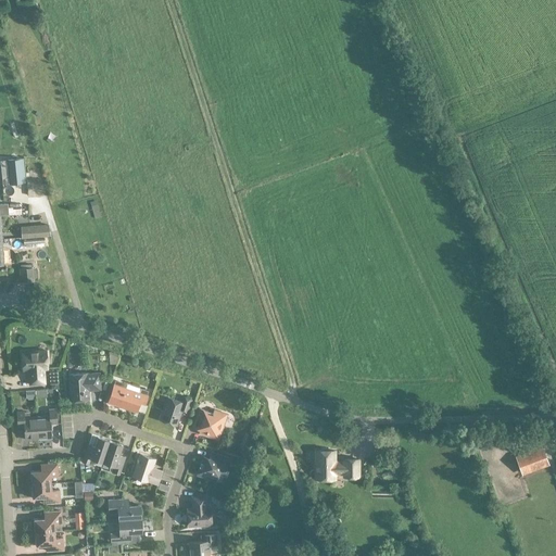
[(25,182),(23,159),(8,160),(10,184),(25,182)]
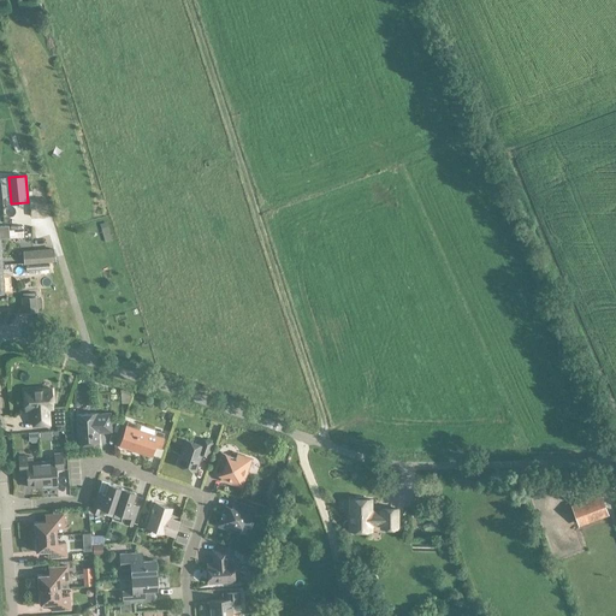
[(34,252),(24,253),(24,254),(25,264),(34,262),(34,261),(53,260),(52,250),(40,252),(40,253),(34,253),(34,252)]
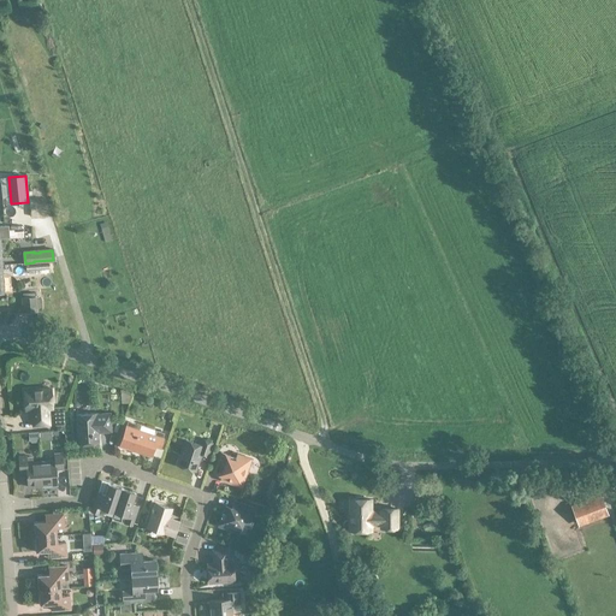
[(54,280),(53,272),(15,274),(15,284),(54,280)]
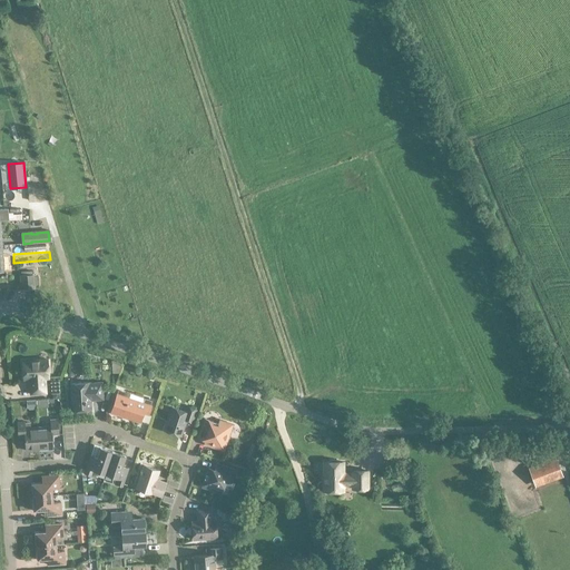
[(20,290),(36,288),(35,274),(19,274),(20,290)]
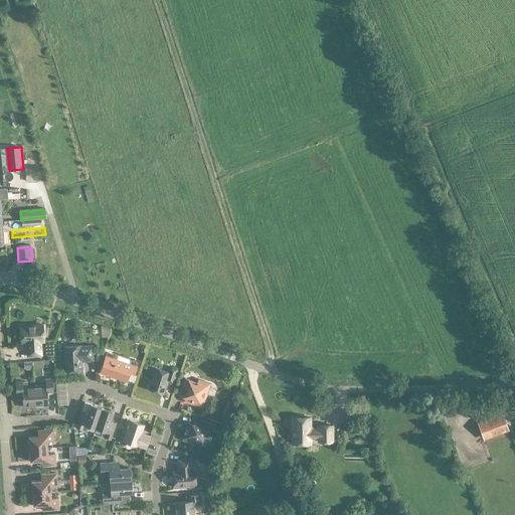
[(42,324),(21,325),(22,341),(26,341),(27,356),(41,355),(40,340),(43,340),(42,324)]
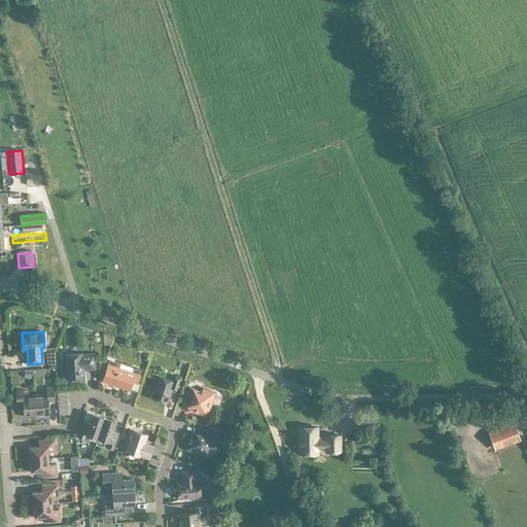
[(82,354),(82,353),(65,354),(67,379),(84,378),(83,370),(95,369),(94,353),(82,354)]
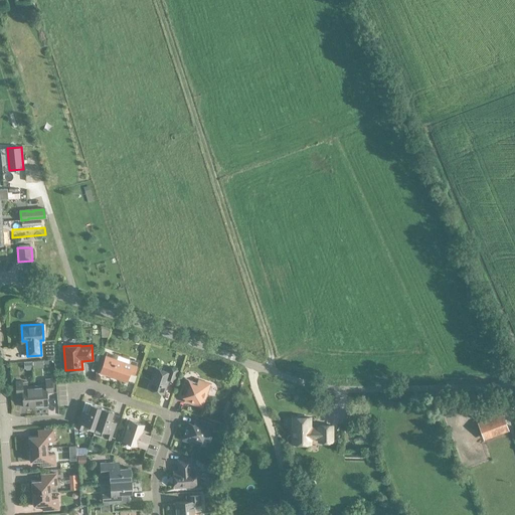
[(130,363),(117,359),(118,355),(107,352),(100,372),(112,376),(112,375),(127,380),(130,370),(134,372),(138,362),(131,360),(130,363)]
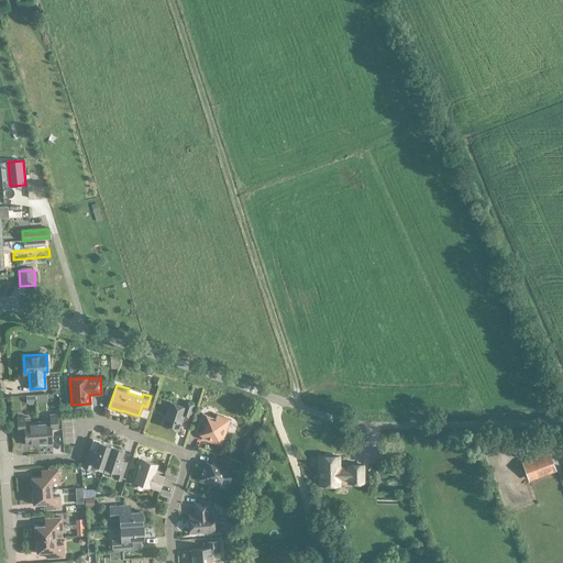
[(169,403),(162,424),(178,430),(184,415),(189,417),(194,405),(185,401),(184,407),(169,403)]
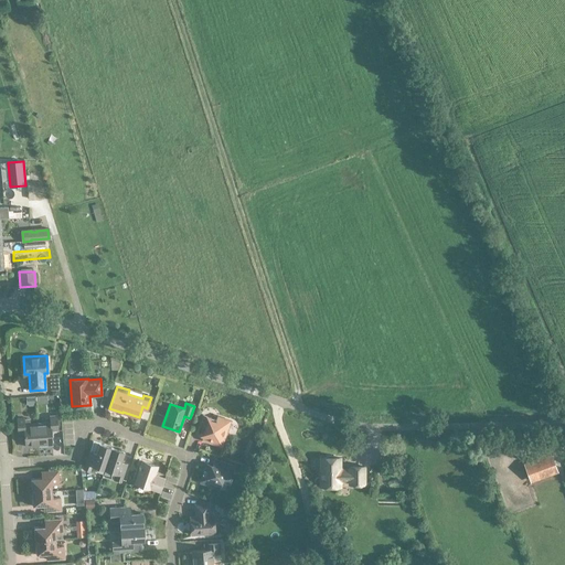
[(201,414),(194,434),(202,436),(201,439),(220,445),(224,433),(225,434),(230,420),(219,416),(217,419),(201,414)]
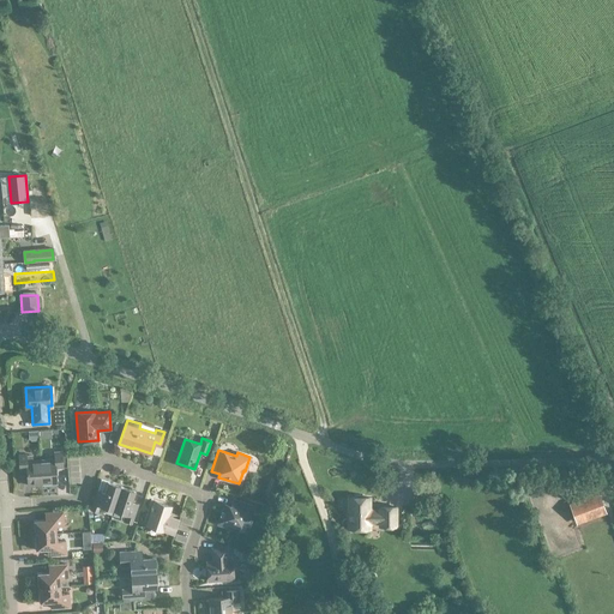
[(41,461),(42,485),(56,483),(55,468),(62,468),(61,451),(54,452),(54,453),(52,453),(49,457),(49,459),(41,461)]
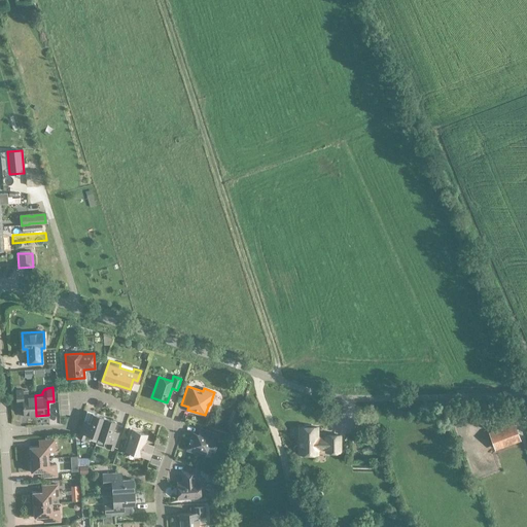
[(36,416),(35,395),(28,395),(28,393),(25,391),(23,391),(23,389),(16,390),(18,403),(24,403),(24,416),(36,416)]
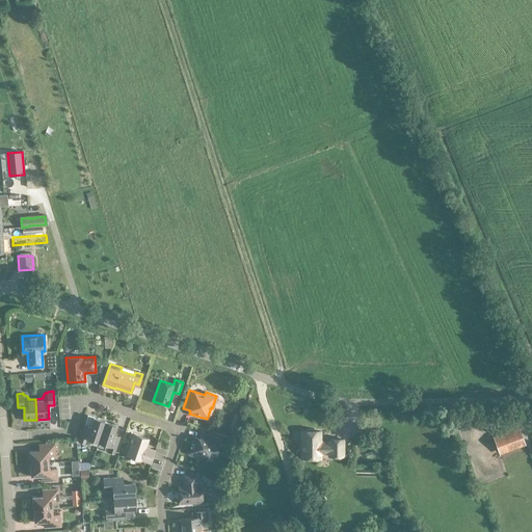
[(238,430),(242,417),(235,414),(230,427),(238,430)]
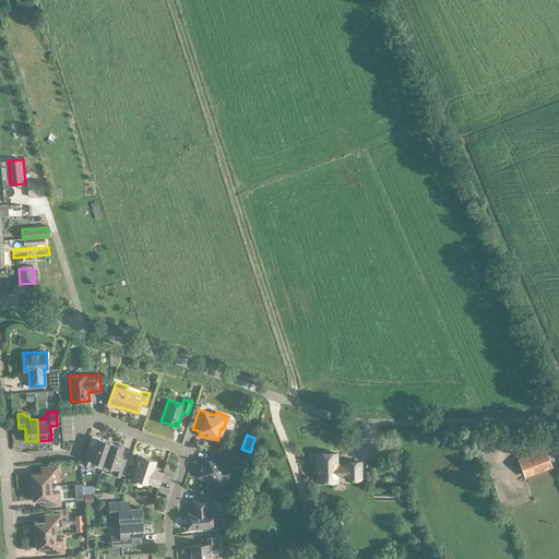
[(104,463),(110,442),(98,439),(94,452),(87,450),(83,464),(93,467),(97,461),(104,463)]
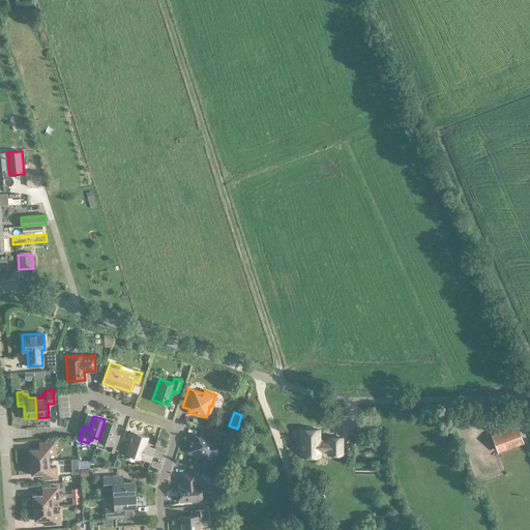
[(105,419),(98,439),(105,441),(105,448),(114,451),(119,438),(113,436),(117,423),(105,419)]
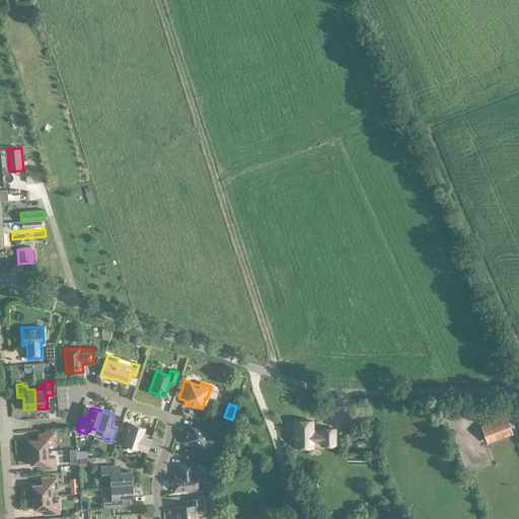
[(480,425),(487,440),(511,431),(506,416),(480,425)]
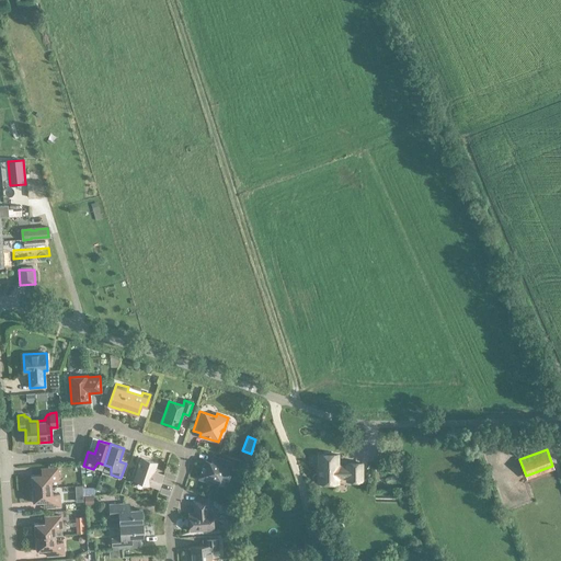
[(312,479),(313,481),(315,482),(318,482),(338,482),(338,478),(346,478),(346,480),(362,480),(362,462),(346,462),(346,467),(338,467),(338,454),(333,454),(331,453),(329,453),(327,453),(324,453),(322,455),(318,455),(318,473),(315,473),(313,474),(312,477),(312,479)]
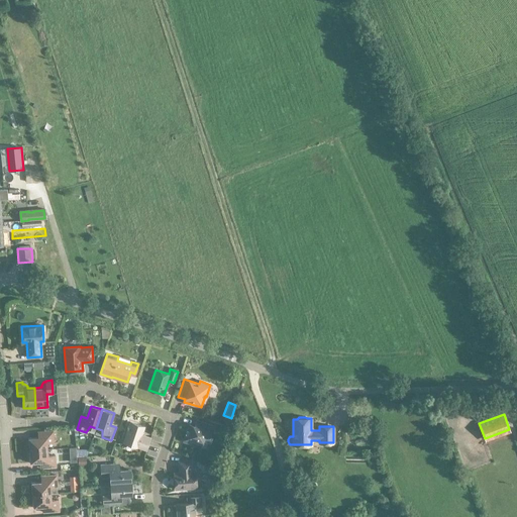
[(189,426),(184,441),(201,447),(203,441),(211,443),(214,432),(212,431),(214,426),(197,420),(195,425),(194,428),(189,426)]
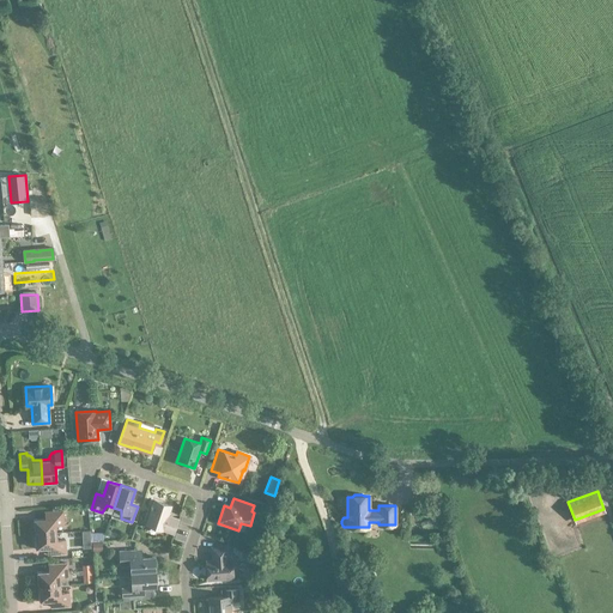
[(174,533),(178,520),(168,516),(171,505),(155,501),(146,525),(163,530),(163,529),(174,533)]
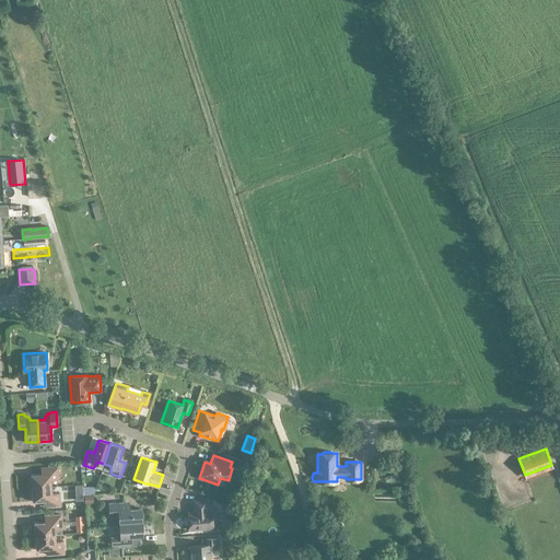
[(32,488),(51,487),(51,480),(59,479),(58,466),(44,467),(44,474),(32,475),(32,488)]
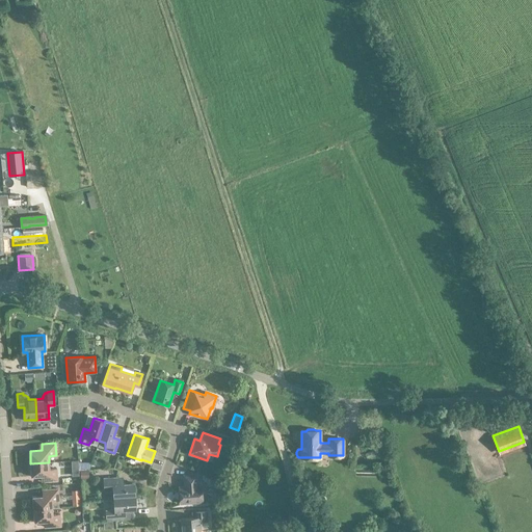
[(528,443),(501,451),(503,459),(531,451),(528,443)]
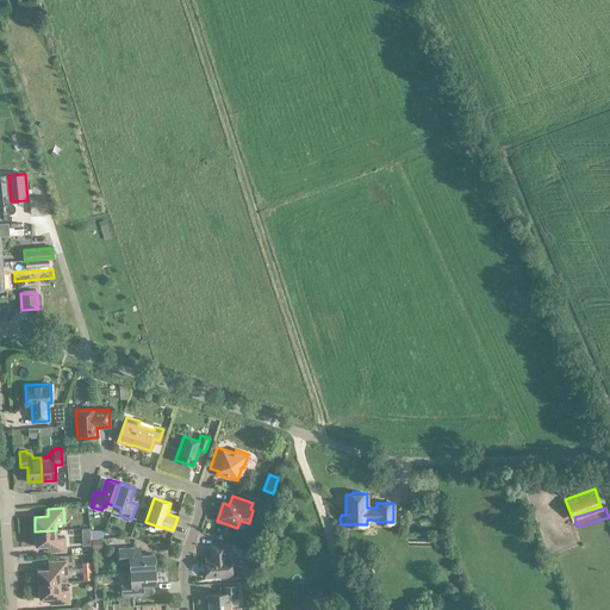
[(56,530),(35,531),(36,546),(50,545),(51,552),(66,551),(66,537),(56,537),(56,530)]
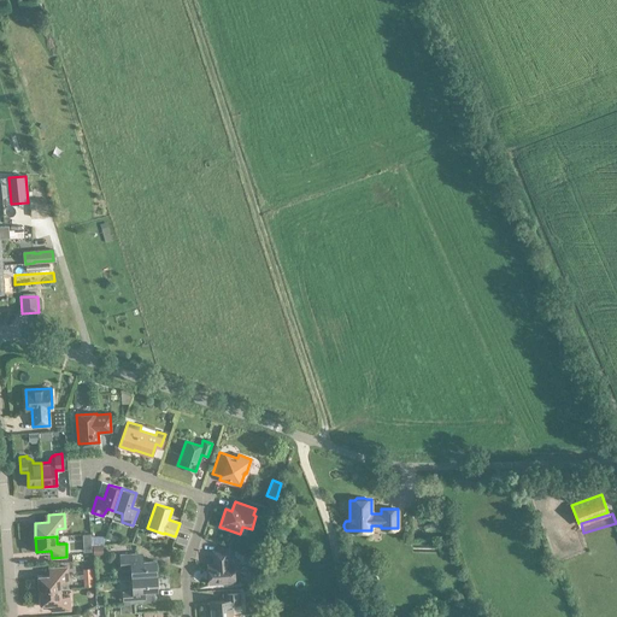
[(93,546),(93,556),(103,556),(103,546),(93,546)]
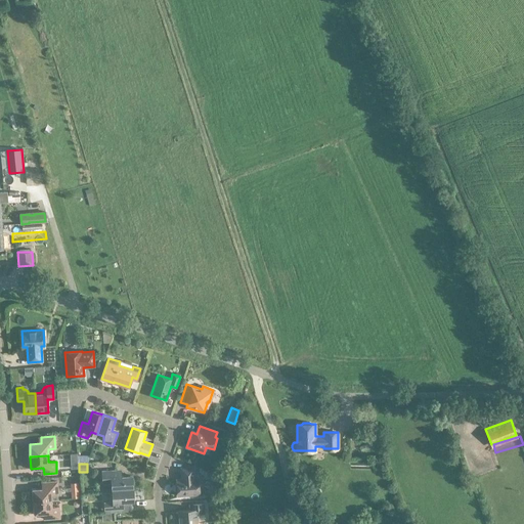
[(193,467),(181,468),(182,475),(183,475),(183,479),(176,480),(178,495),(200,494),(199,478),(194,478),(193,467)]
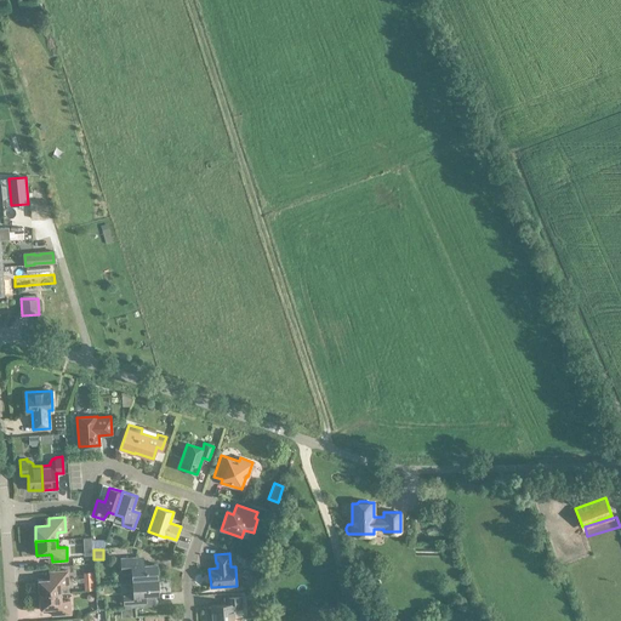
[(134,580),(158,579),(157,563),(140,564),(140,557),(121,558),(121,574),(132,573),(134,580)]
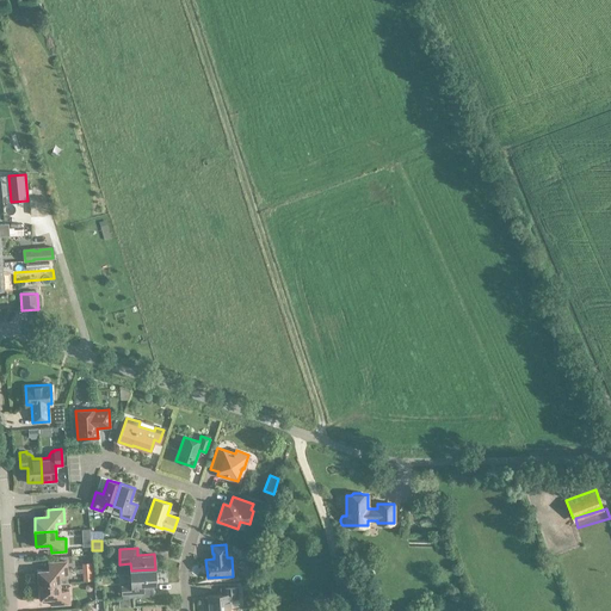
[(38,571),(39,585),(67,582),(67,575),(68,575),(67,569),(67,561),(51,562),(53,569),(38,571)]
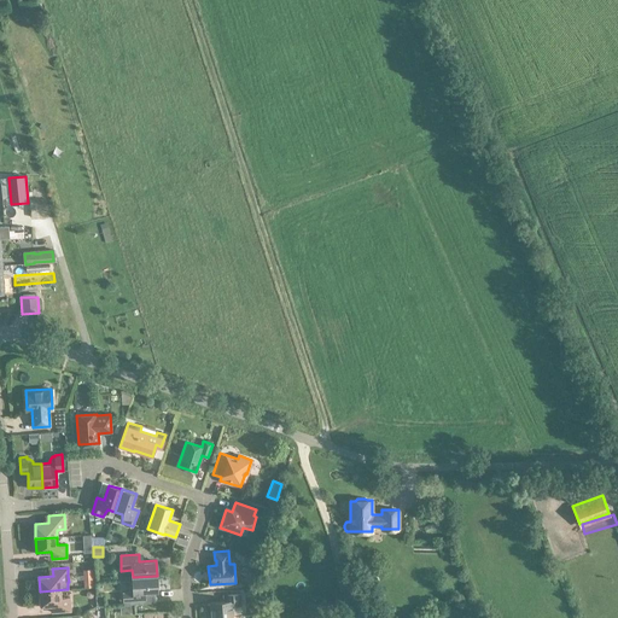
[(157,576),(133,577),(133,593),(122,593),(122,601),(143,600),(141,592),(158,590),(157,576)]
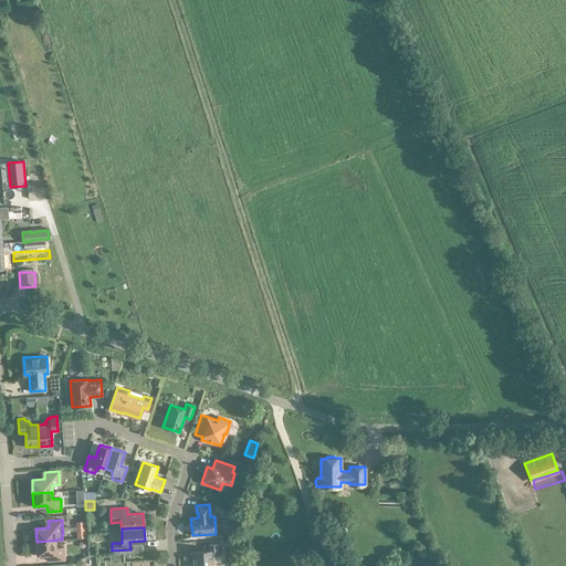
[(56,547),(55,541),(62,541),(62,540),(37,542),(37,555),(50,554),(51,561),(65,559),(64,547),(56,547)]
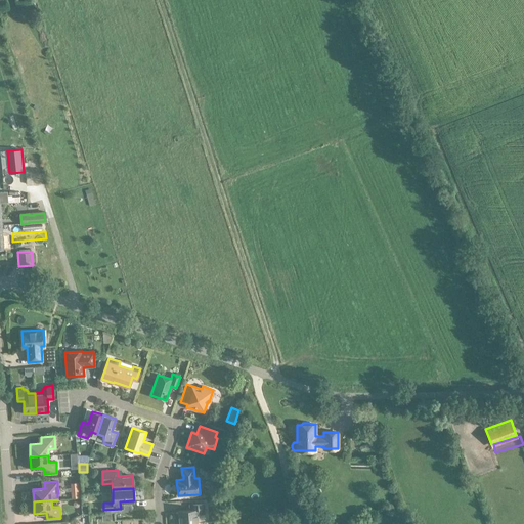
[(176,523),(179,523),(198,522),(198,514),(205,513),(204,503),(191,504),(191,510),(179,511),(179,512),(176,512),(176,523)]
